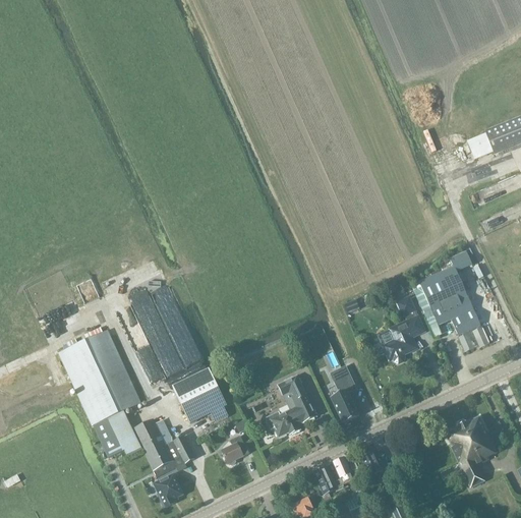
[(520,114),(485,128),(495,153),(520,141),(520,114)]
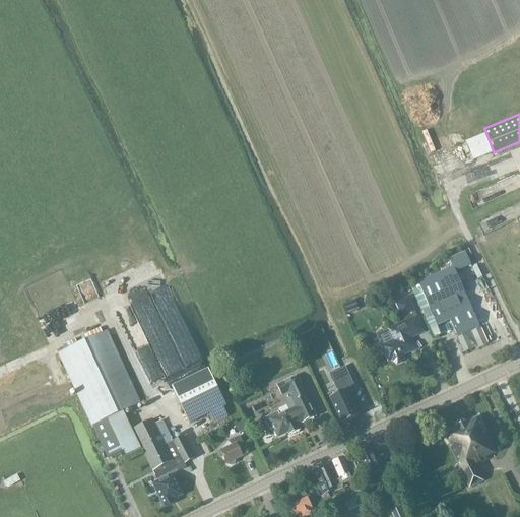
[(519,184),(508,189),(511,197),(519,192),(519,184)]
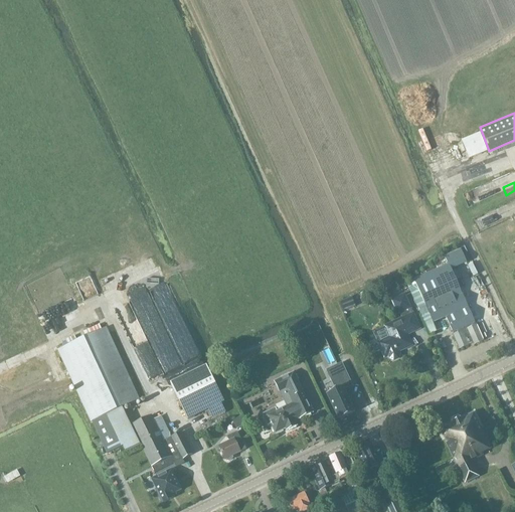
[(491,216),(503,213),(501,208),(490,211),(491,216)]
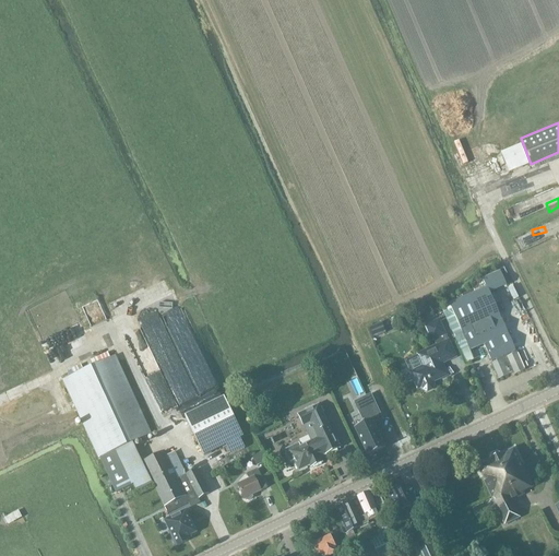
[(487,284),(450,302),(470,347),(484,342),(491,358),(492,361),(490,361),(499,378),(524,366),(516,350),(515,350),(514,347),(487,284)]
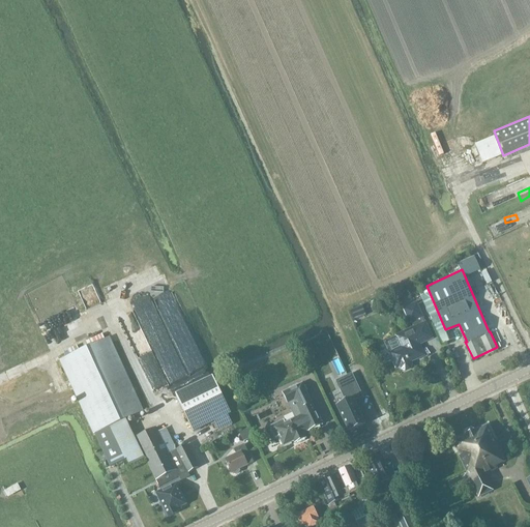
[(402,345),(389,351),(396,366),(400,364),(402,367),(406,369),(411,367),(412,362),(411,359),(424,353),(419,342),(433,335),(425,320),(424,320),(422,314),(416,300),(404,306),(410,320),(412,319),(414,325),(396,332),(402,345)]
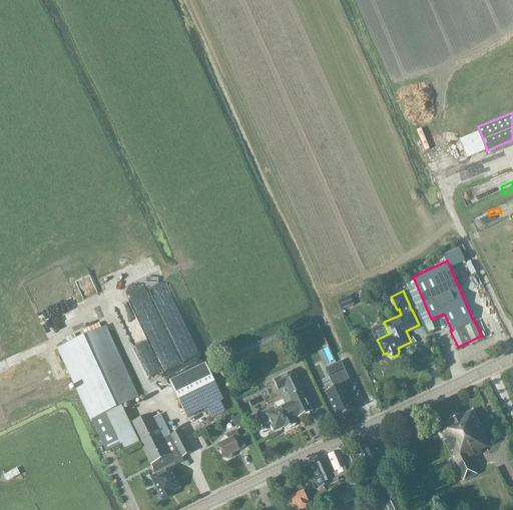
[(105,324),(57,346),(91,419),(93,418),(108,410),(121,404),(139,396),(105,324)]
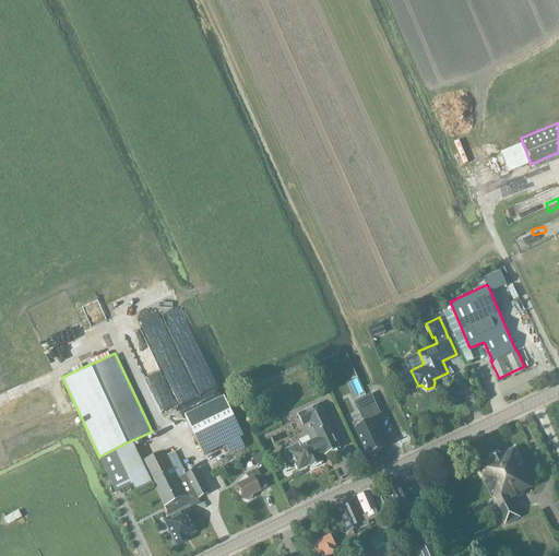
[(480,379),(486,377),(482,366),(476,367),(480,379)]
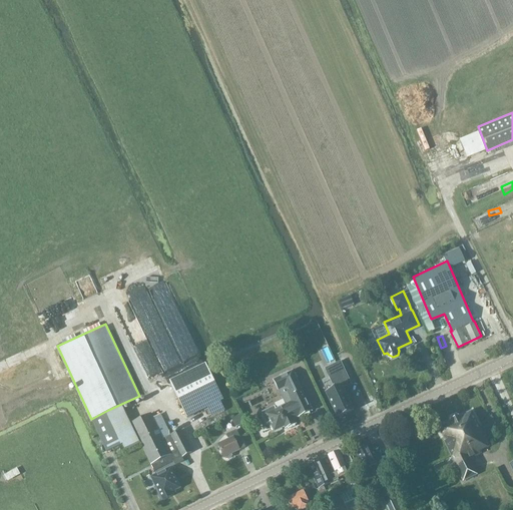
[(335,385),(326,390),(338,416),(354,408),(343,385),(351,381),(341,360),(326,367),(329,373),(335,371),(340,380),(334,383),(335,385)]
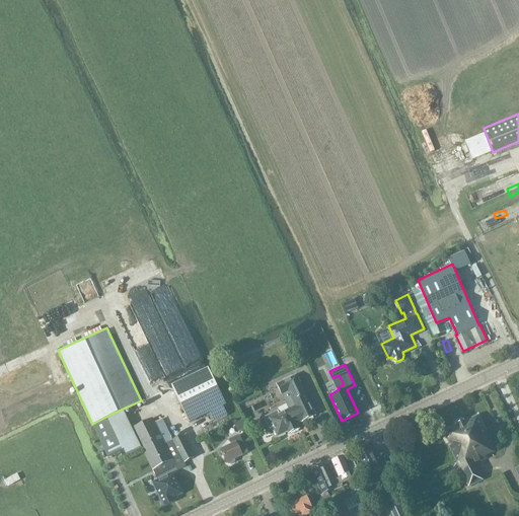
[(208,365),(171,383),(190,420),(226,402),(208,365)]
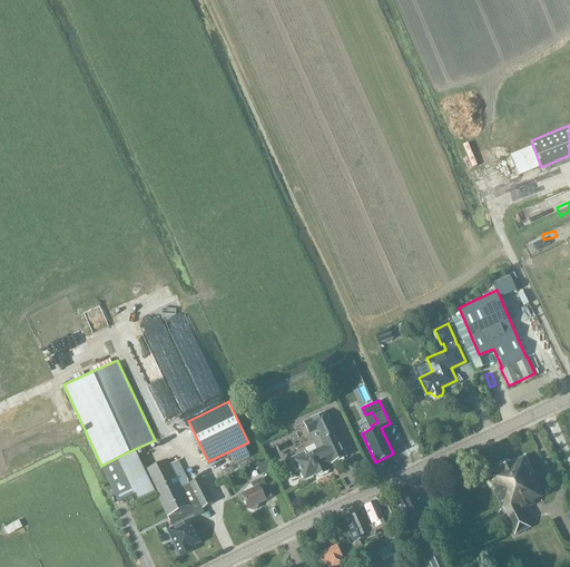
[(305,450),(291,457),(297,468),(300,467),(305,477),(316,471),(317,475),(328,469),(325,462),(332,459),(332,461),(346,455),(335,431),(325,410),(304,420),(317,448),(306,452),(305,450)]
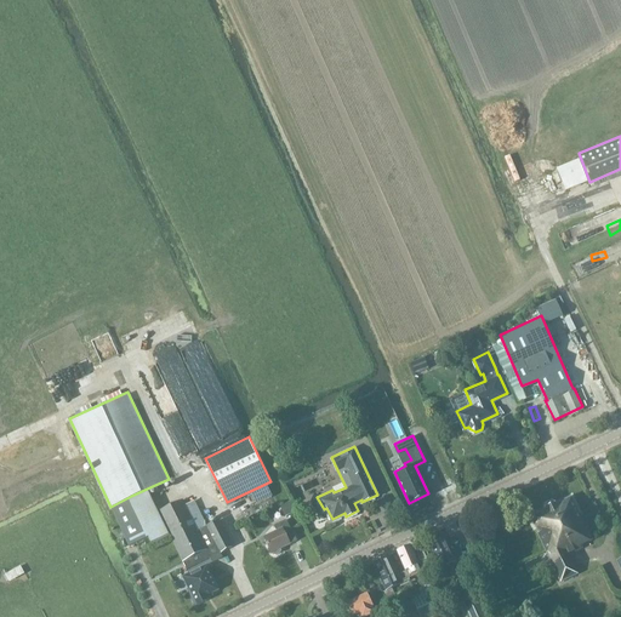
[(569,552),(582,546),(581,543),(593,537),(580,510),(579,510),(571,495),(557,501),(552,500),(547,502),(546,507),(530,514),(537,530),(560,580),(579,571),(569,552)]
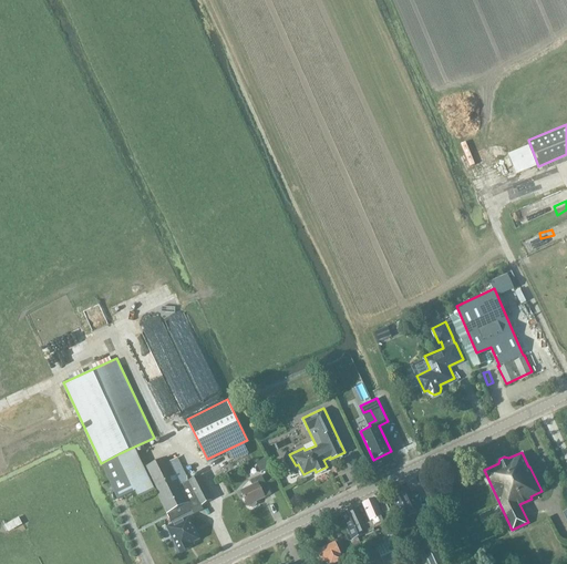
[(120,453),(103,462),(119,495),(136,488),(120,453)]
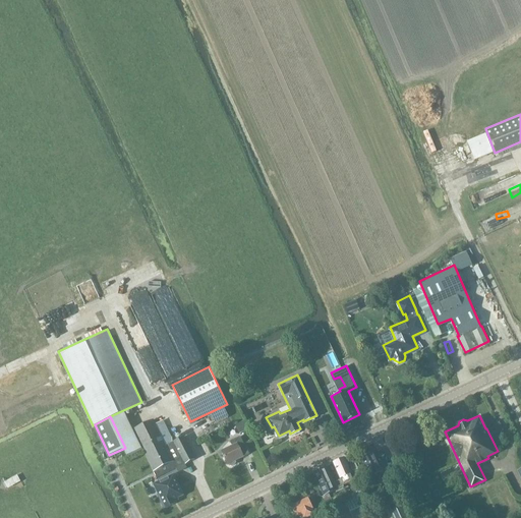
[(154,418),(133,427),(143,449),(155,472),(157,476),(176,466),(178,470),(186,466),(185,462),(174,440),(166,444),(154,418)]
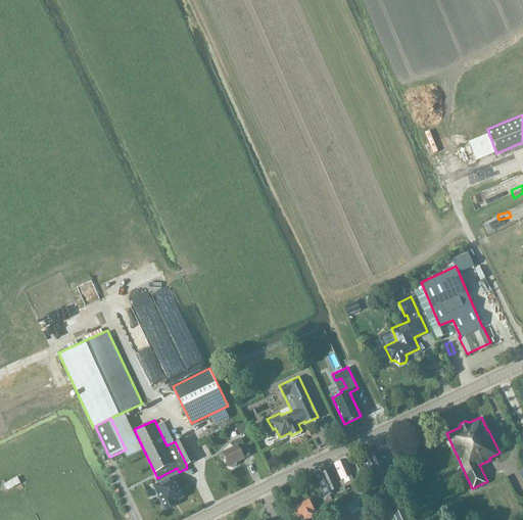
[(236,461),(245,457),(244,457),(250,454),(246,443),(245,443),(241,435),(230,440),(233,445),(222,451),(228,464),(230,464),(230,466),(232,466),(236,464),(237,463),(236,461)]
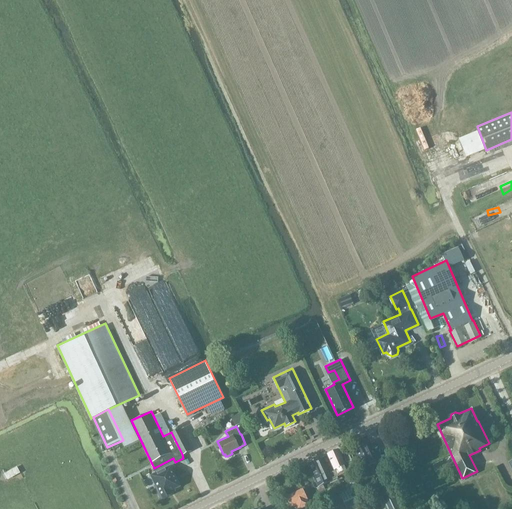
[(180,427),(171,432),(182,454),(192,449),(180,427)]
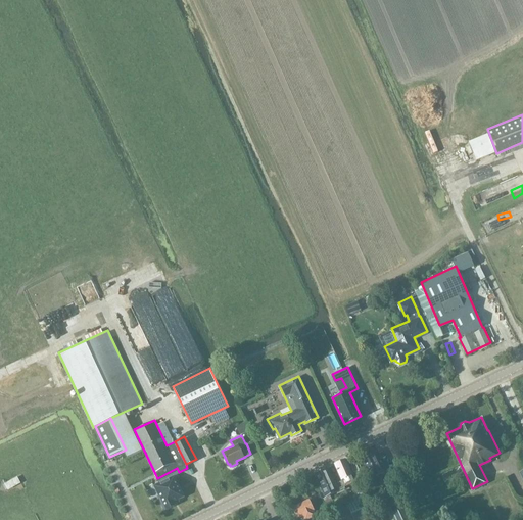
[(345,458),(335,463),(344,485),(355,480),(345,458)]
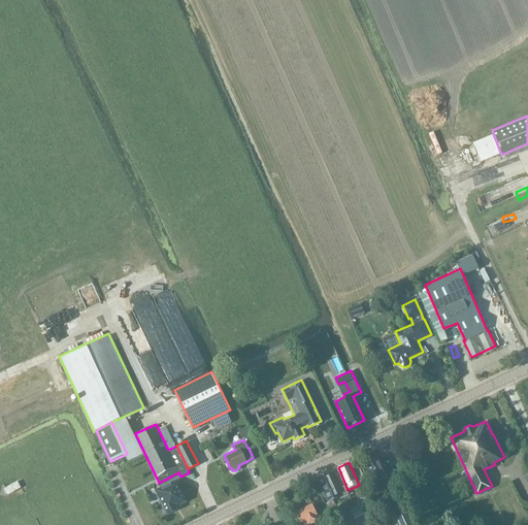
[(328,500),(348,491),(344,484),(338,487),(331,470),(318,477),(328,500)]
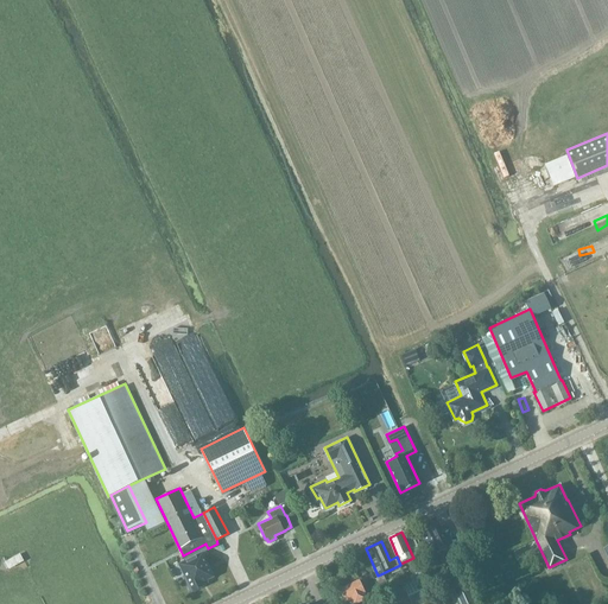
[(19,551),(2,558),(6,566),(23,559),(19,551)]
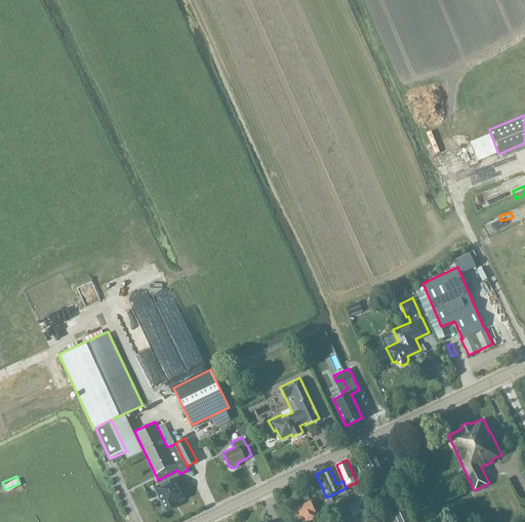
[(158,497),(164,511),(176,506),(175,504),(179,500),(179,499),(185,496),(174,476),(155,486),(160,496),(158,497)]
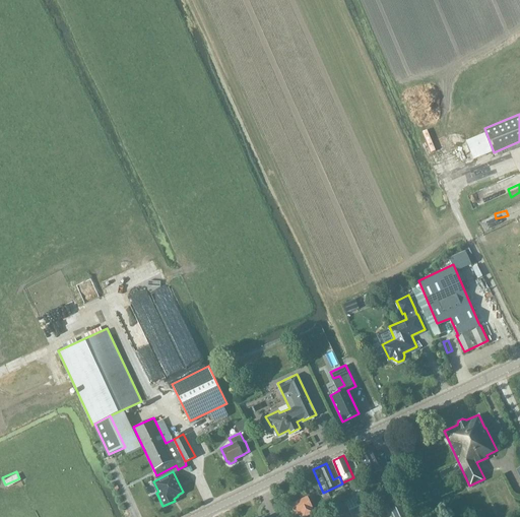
[(387,499),(395,516),(403,516),(406,516),(397,495),(387,499)]
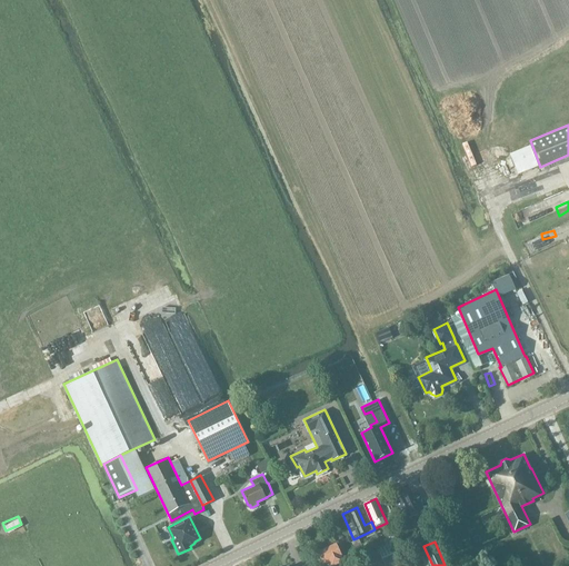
[(319,553),(317,553),(319,558),(321,557),(325,564),(327,563),(328,565),(335,565),(336,565),(346,560),(337,543),(329,546),(328,545),(325,547),(325,548),(318,552),(319,553)]
